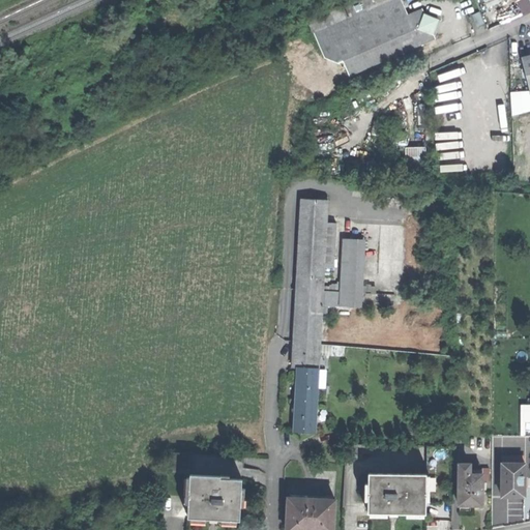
[(345,0),(306,17),(314,33),(328,27),(388,0),(345,0)]
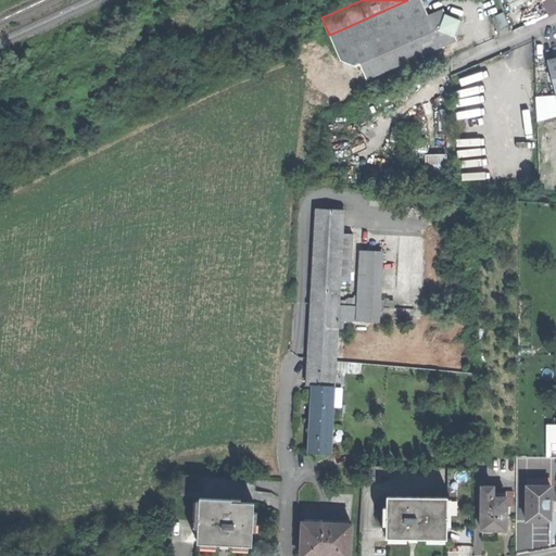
[(375,58),(381,73),(421,55),(456,40),(453,32),(452,29),(450,29),(452,25),(449,16),(443,16),(445,13),(443,10),(441,4),(427,11),(421,0),(407,0),(344,28),(356,54),(370,60),(375,58)]
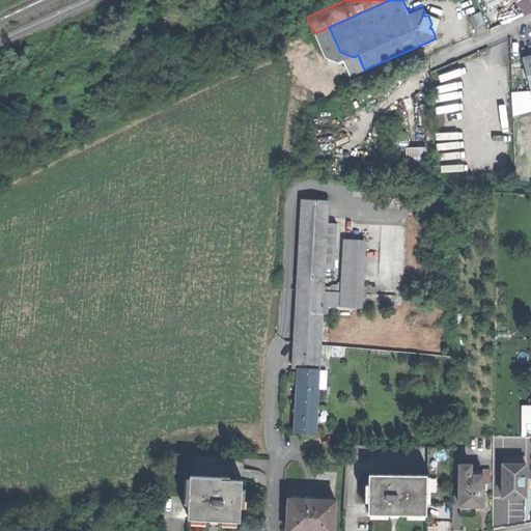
[(530,10),(530,0),(516,0),(524,15),(530,10)]
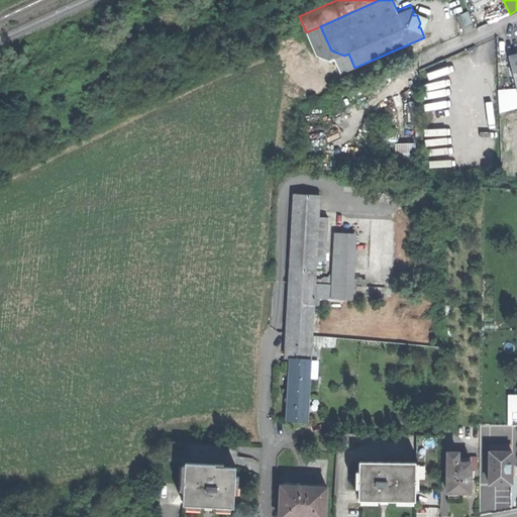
[(420,27),(421,29),(426,14),(412,9),(414,12),(412,15),(417,15),(420,23),(418,27),(420,27)]
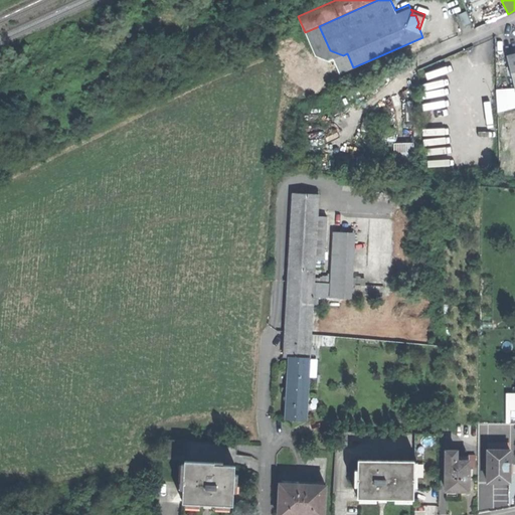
[(464,26),(470,23),(465,12),(459,15),(464,26)]
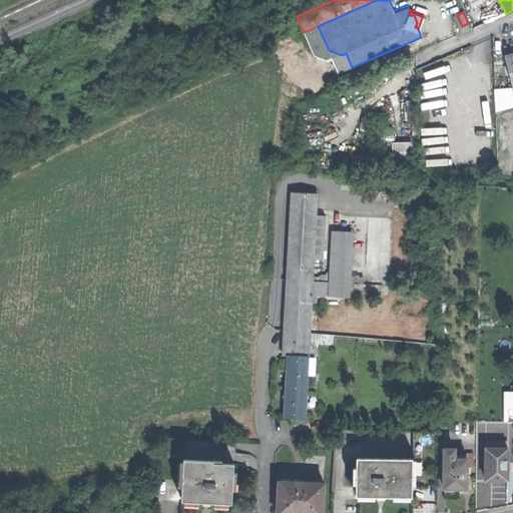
[(338,73),(352,67),(346,53),(342,55),(329,50),(318,26),(304,32),(314,56),(328,61),(332,59),(338,73)]
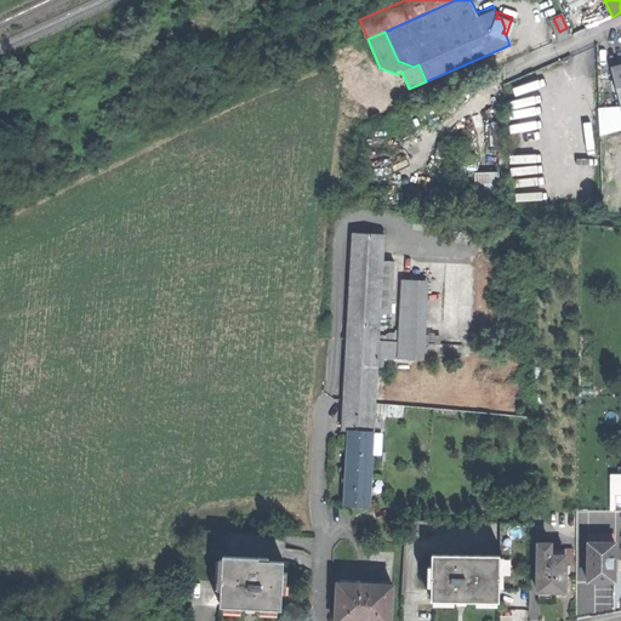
[(456,183),(474,182),(474,166),(456,166),(456,183)]
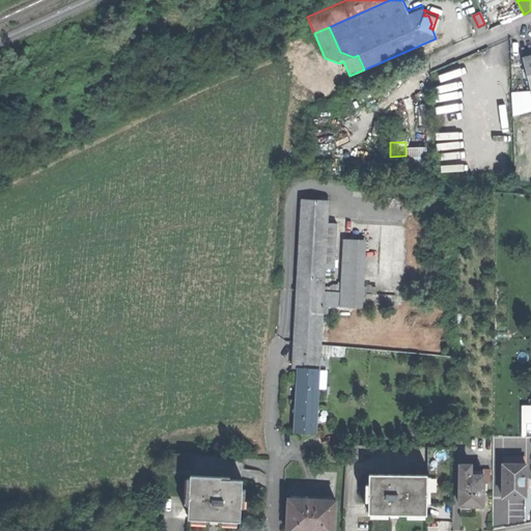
[(407,151),(408,170),(426,170),(425,150),(417,150),(407,151)]
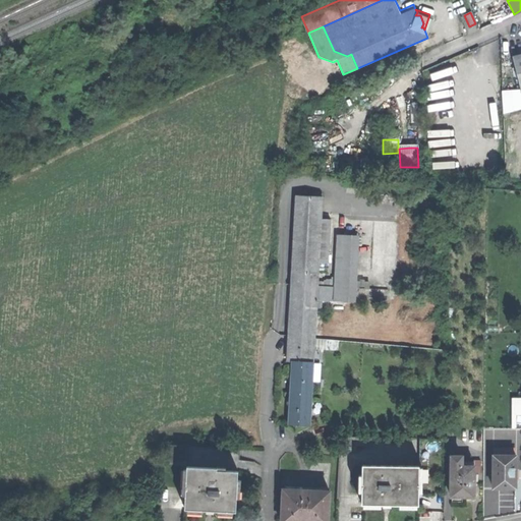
[(290,319),(288,361),(292,361),(313,363),(316,308),(317,282),(319,263),(321,219),(322,196),(296,195),(294,234),(290,319)]
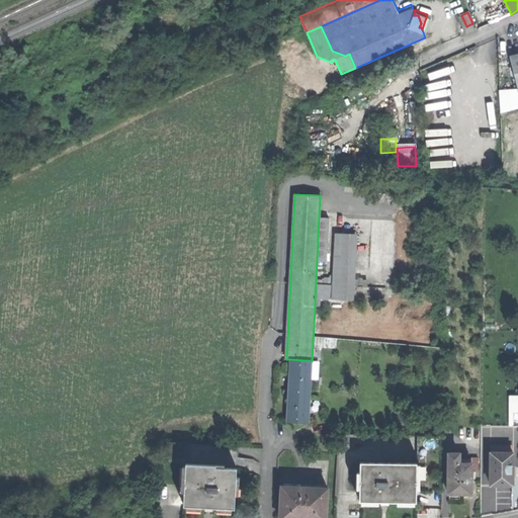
[(329,219),(319,218),(317,261),(327,262),(329,219)]
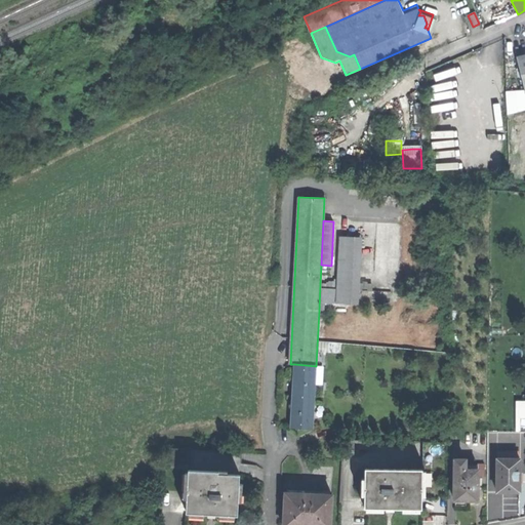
[(344,239),(340,284),(339,304),(357,305),(360,240),(344,239)]
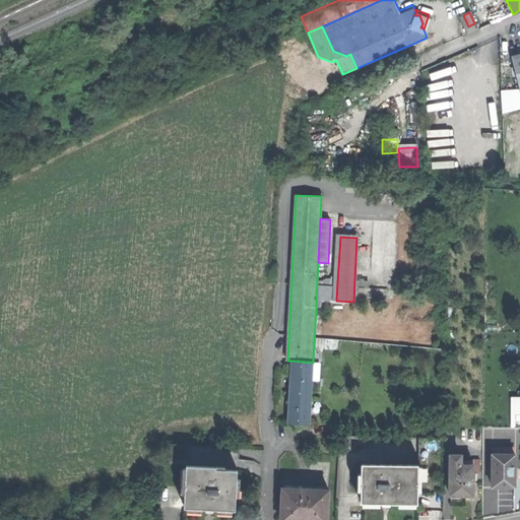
[(337,281),(317,281),(316,308),(321,308),(321,300),(336,301),(337,281)]
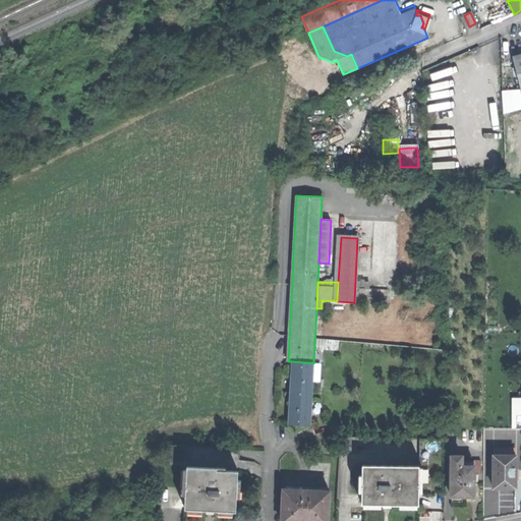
[(310,425),(313,363),(292,361),(289,424),(310,425)]
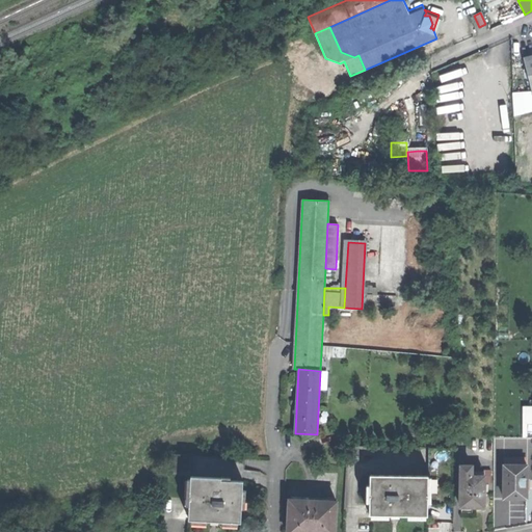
[(353,426),(353,436),(373,436),(373,426),(353,426)]
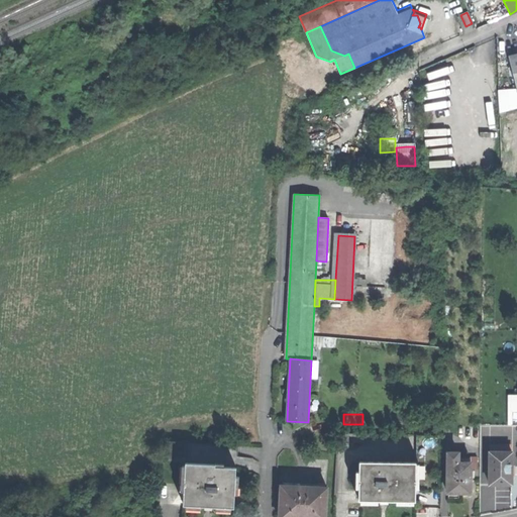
[(501,484),(512,484),(512,451),(491,451),(490,483),(501,484)]
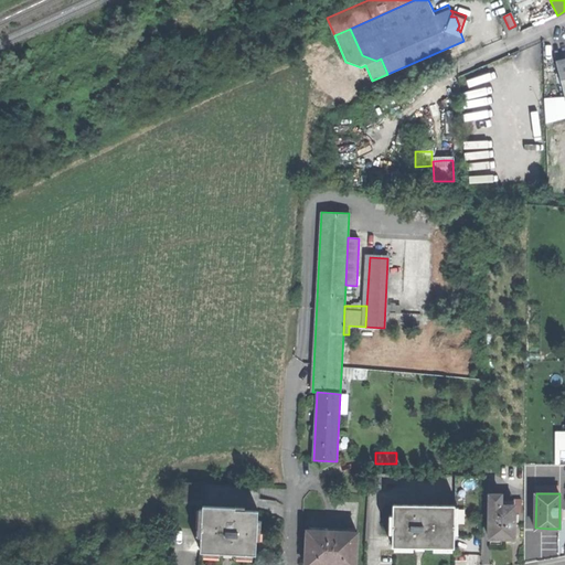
[(490,494),(490,504),(500,505),(500,494),(490,494)]
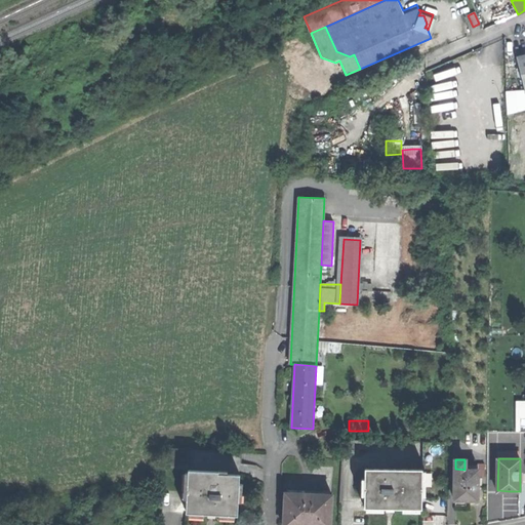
[(393,509),(422,509),(422,469),(366,468),(365,496),(361,496),(360,507),(365,507),(365,510),(376,510),(376,509),(393,509)]
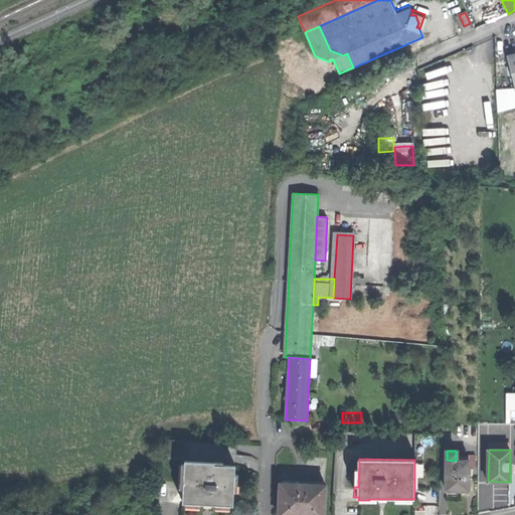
[(458,489),(468,490),(469,468),(469,461),(456,461),(447,460),(446,489),(447,489),(458,489)]
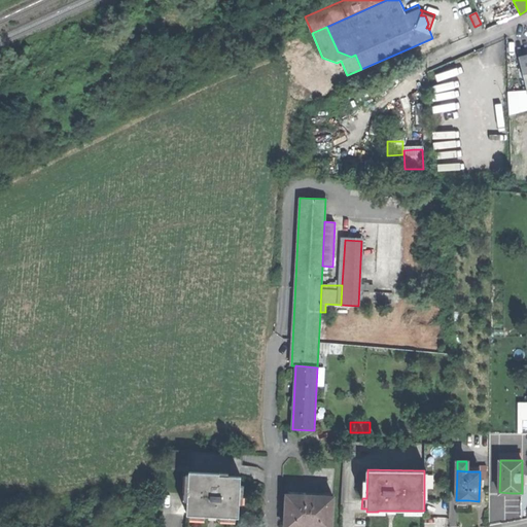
[(211,518),(239,519),(241,478),(219,477),(219,475),(188,472),(186,517),(211,518)]
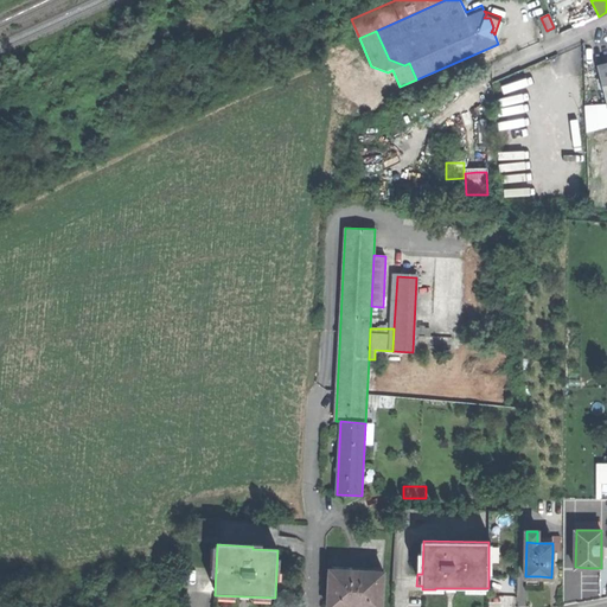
[(330,570),(327,606),(382,606),(384,573),(330,570)]
